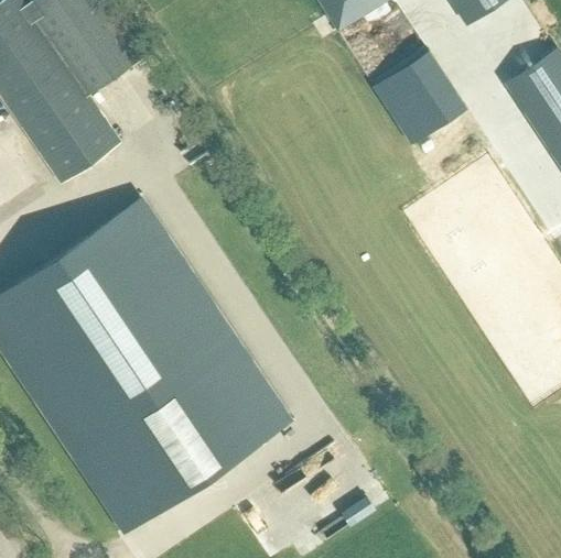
[(0,104),(57,187),(116,146),(84,99),(137,63),(93,0),(35,0),(22,10),(14,0),(1,0),(0,1),(0,104)]
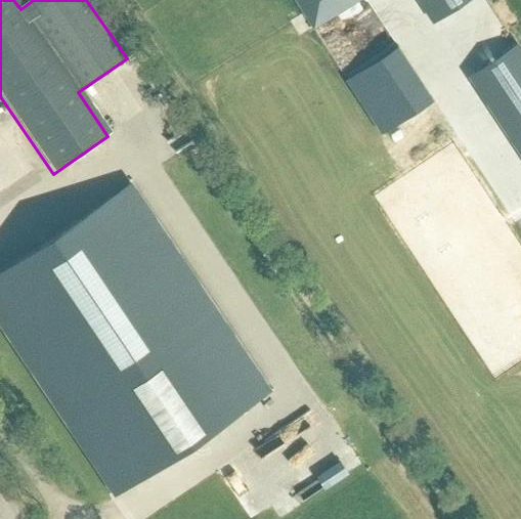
[(289,0),(310,33),(361,0),(289,0)]
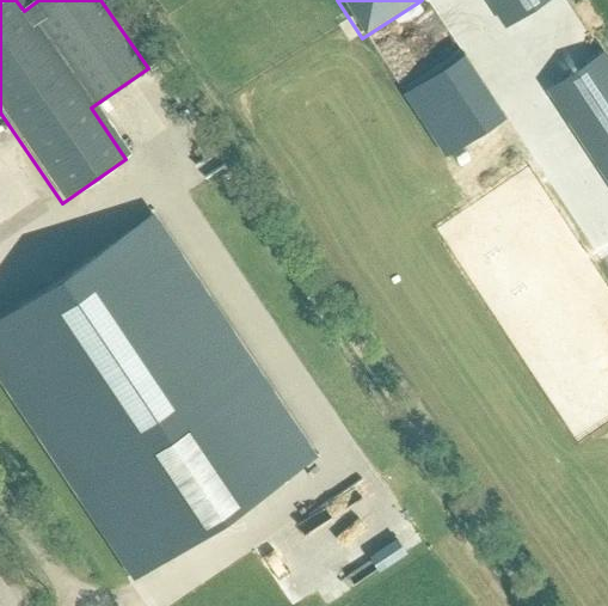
[(486,0),(501,20),(530,0),(486,0)]
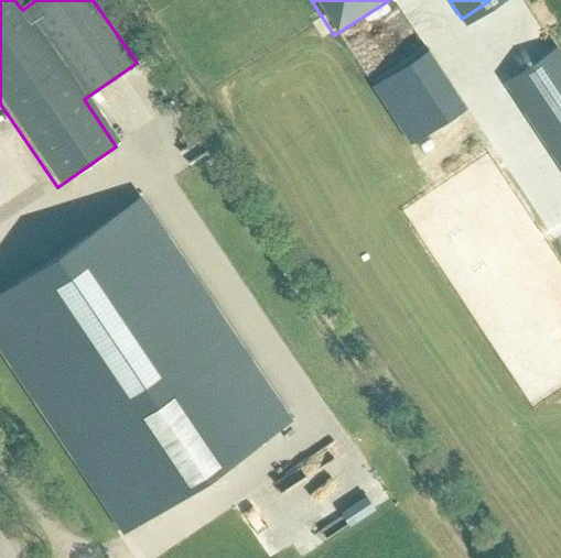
[(409,11),(405,11),(400,11),(396,12),(391,13),(387,15),(384,19),(381,22),(378,25),(377,30),(376,33),(375,37),(376,42),(377,46),(378,51),(380,54),(384,57),(387,61),(390,63),(395,64),(399,65),(403,65),(408,65),(412,64),(416,62),(420,59),(423,56),(425,53),(428,50),(429,45),(430,41),(430,36),(430,32),(428,28),(425,24),(423,21),(420,18),(417,14),(412,13),(409,11)]
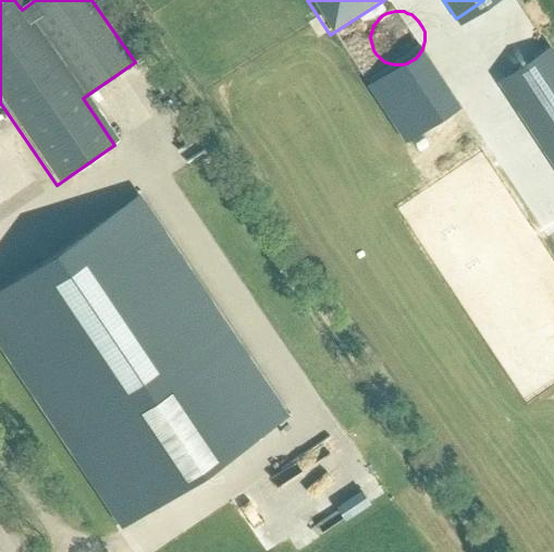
[(553,66),(544,52),(496,84),(553,170),(553,66)]
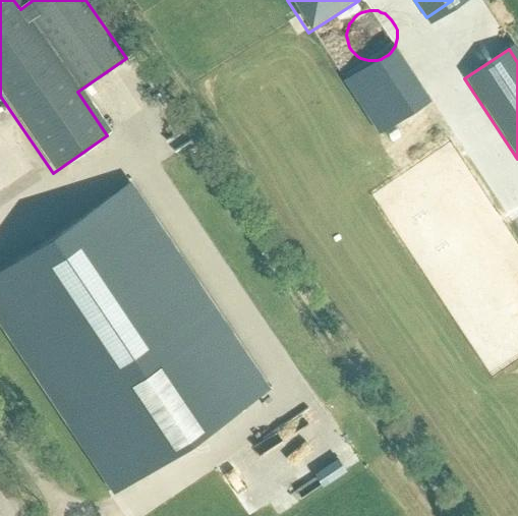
[(159,79),(147,88),(156,101),(168,93),(159,79)]
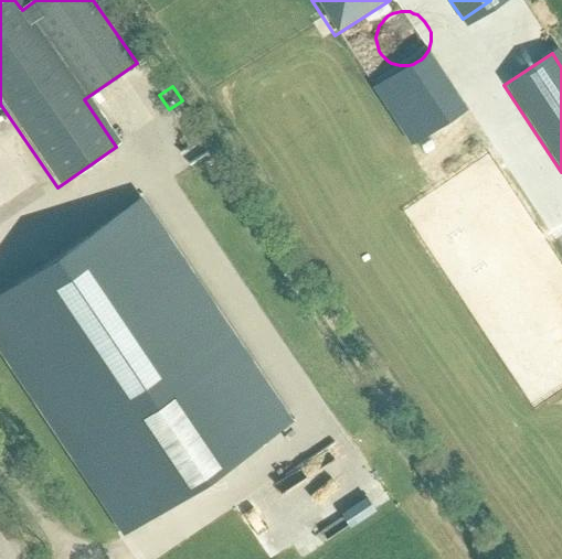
[(0,337),(135,531),(298,419),(147,202),(0,302),(0,337)]
